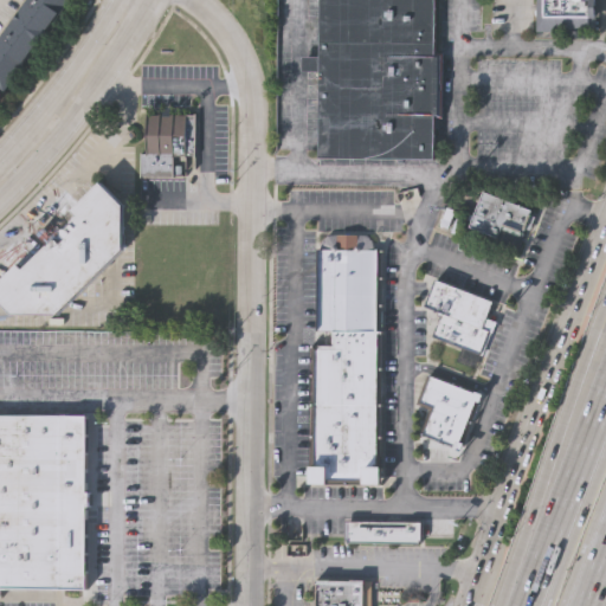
[(0,83),(0,30),(20,0),(65,0),(5,86),(0,83)]
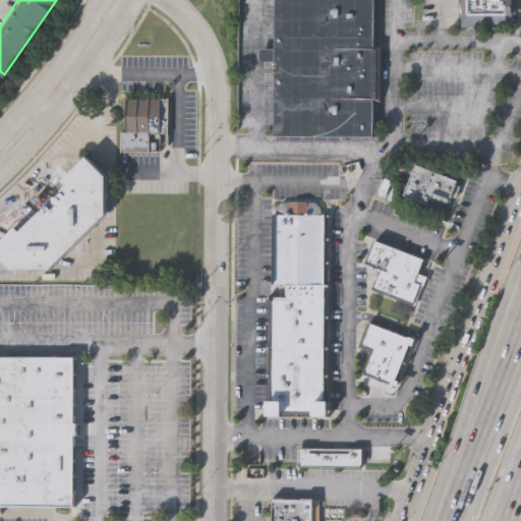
[(378,45),(378,96),(374,96),(374,134),(277,134),(277,60),(262,60),(262,47),(276,47),(276,0),(373,0),(373,45),(378,45)]
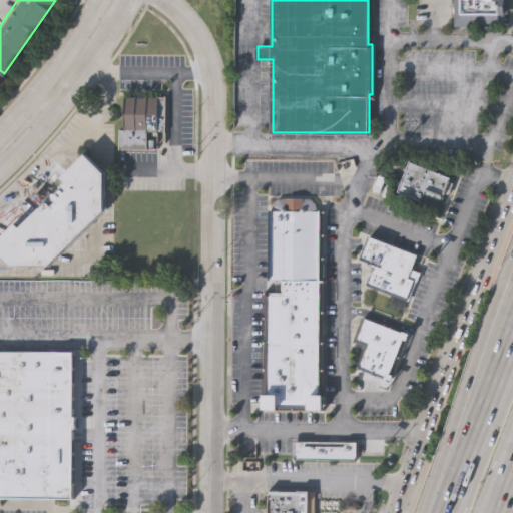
[(510,0),(510,13),(505,13),(506,25),(455,25),(454,0),(510,0)]
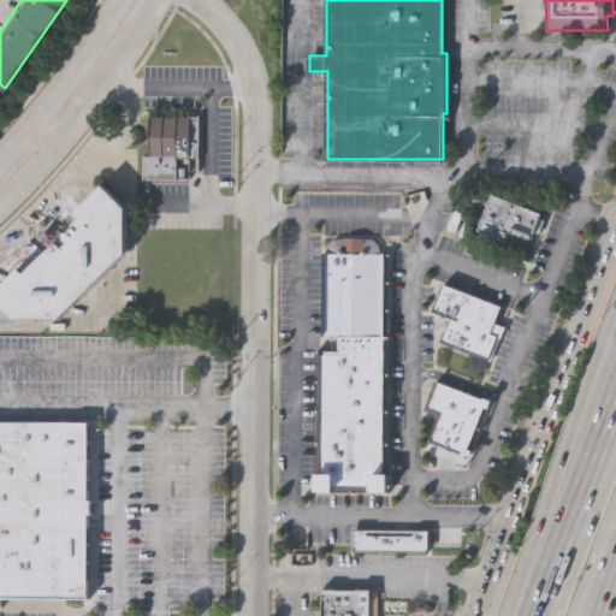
[(144,175),(146,153),(150,153),(150,113),(201,114),(200,157),(178,157),(177,176),(144,175)]
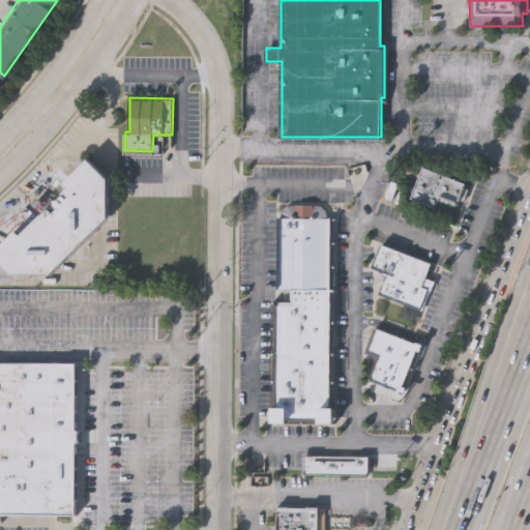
[(63,198),(66,200),(70,196),(65,190),(70,185),(65,181),(89,158),(110,179),(110,218),(53,272),(15,272),(0,258),(0,248),(18,231),(21,234),(50,207),(55,212),(60,207),(57,203),(57,201),(60,198),(63,198)]
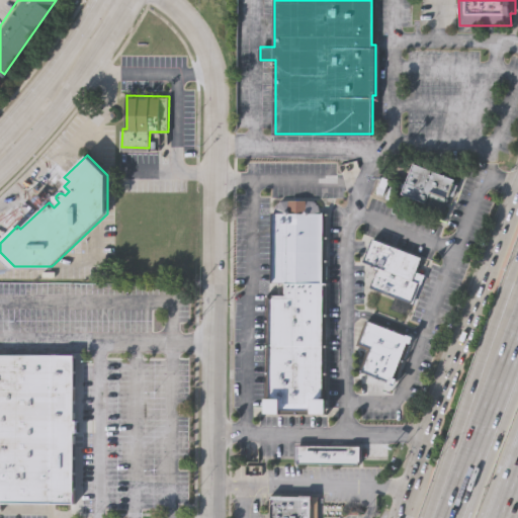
[(457,177),(455,182),(458,183),(454,194),(449,192),(448,196),(446,196),(444,200),(429,194),(427,200),(403,190),(415,160),(457,177)]
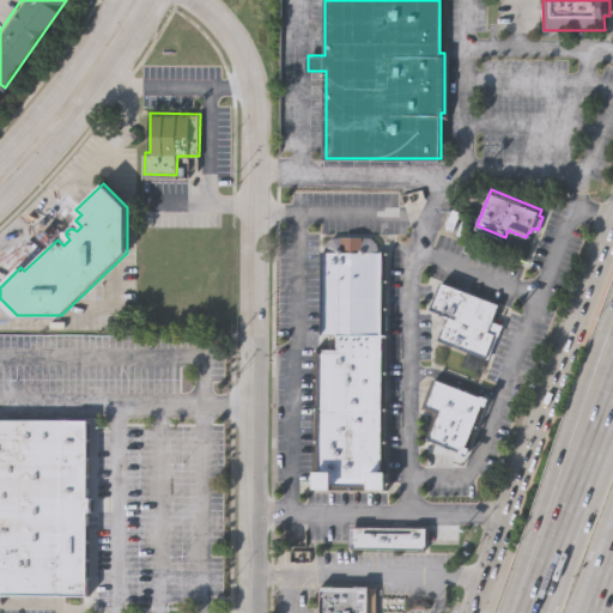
[(317,347),(338,347),(338,333),(325,333),(325,252),(383,250),(384,331),(386,331),(388,485),(319,485),(317,347)]
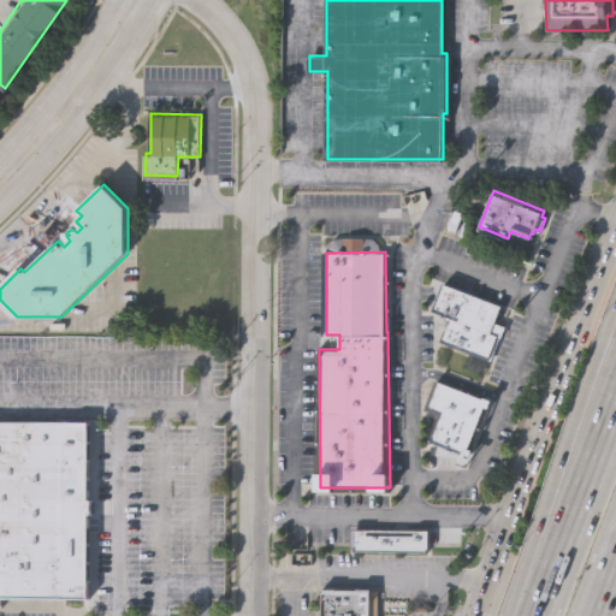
[(498,304),(492,320),(504,325),(491,357),(439,337),(449,314),(430,306),(440,280),(498,304)]
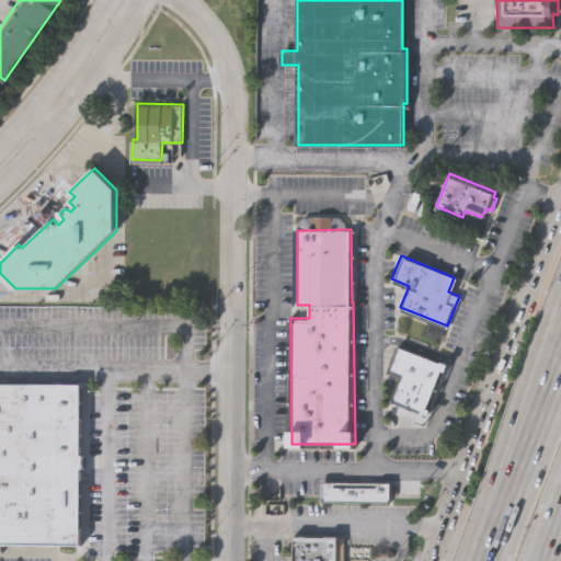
[(441,363),(423,414),(389,403),(397,377),(385,374),(393,346),(441,363)]
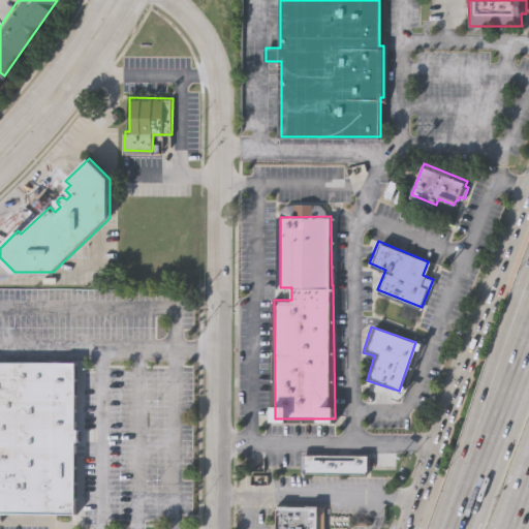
[(0,361),(74,362),(73,430),(78,430),(78,442),(74,442),(73,512),(3,511),(3,520),(0,519),(0,361)]
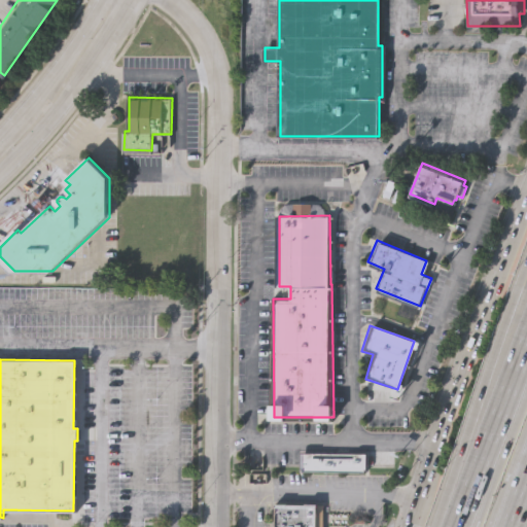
[(364,471),(303,470),(303,453),(364,454),(364,471)]
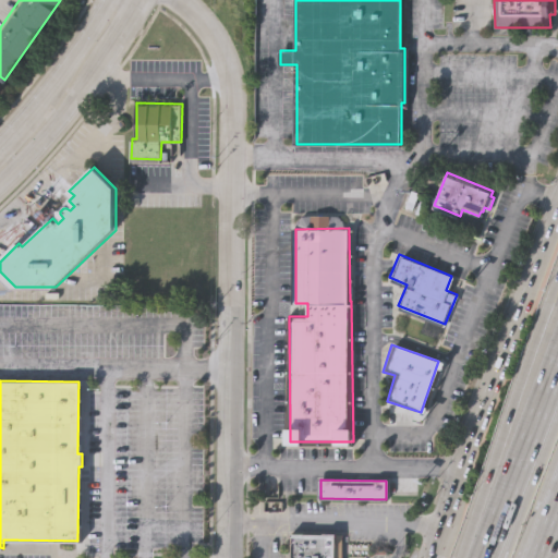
[(289,557),(290,529),(339,530),(339,557),(289,557)]
